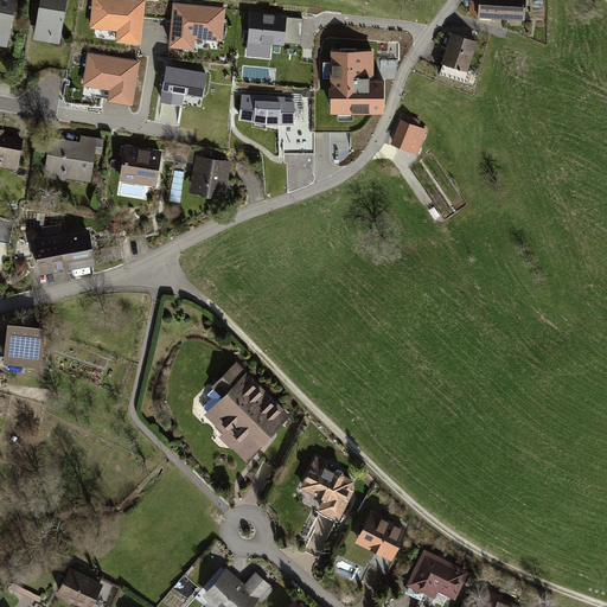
[(11,0),(0,0),(0,45),(8,48),(19,1),(11,0)]
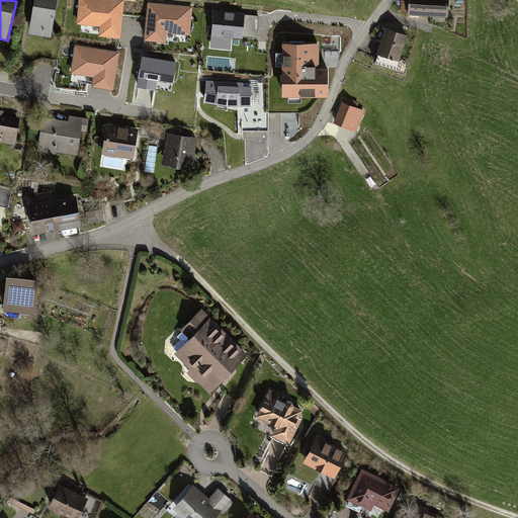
[(60,0),(36,0),(30,34),(54,38),(60,0)]
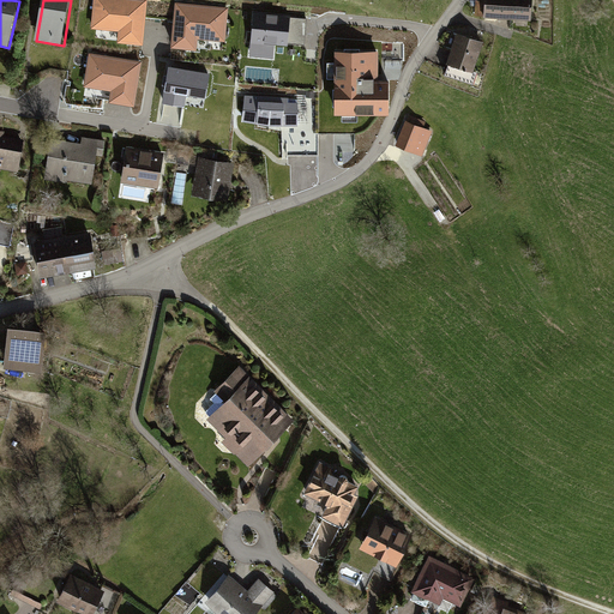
[(146,0),(94,0),(91,30),(119,32),(118,44),(143,47),(146,0)]
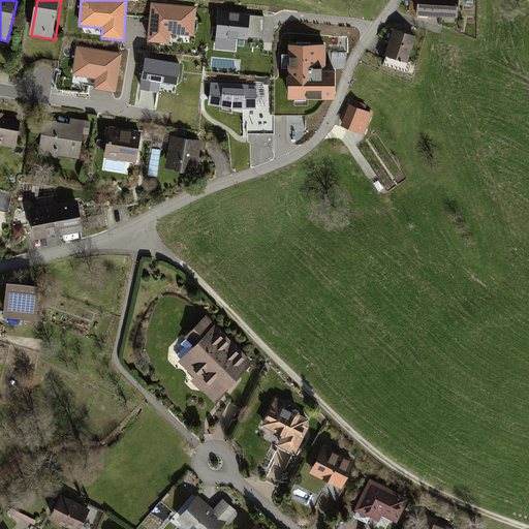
[(415,0),(414,11),(455,14),(456,0),(415,0)]
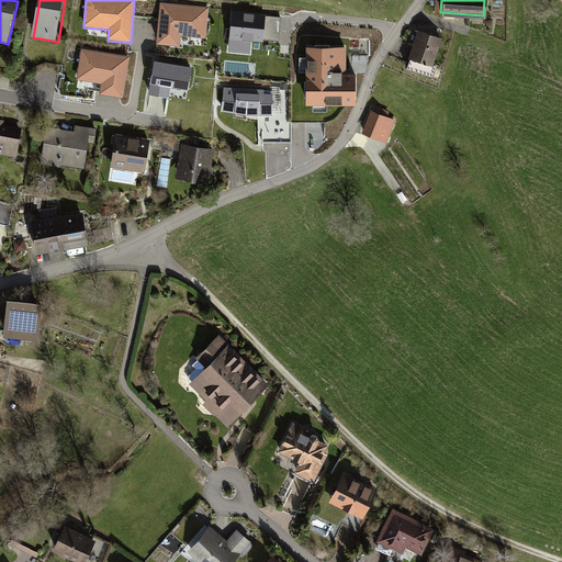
[(209,8),(160,3),(156,45),(180,48),(181,37),(205,40),(209,8)]
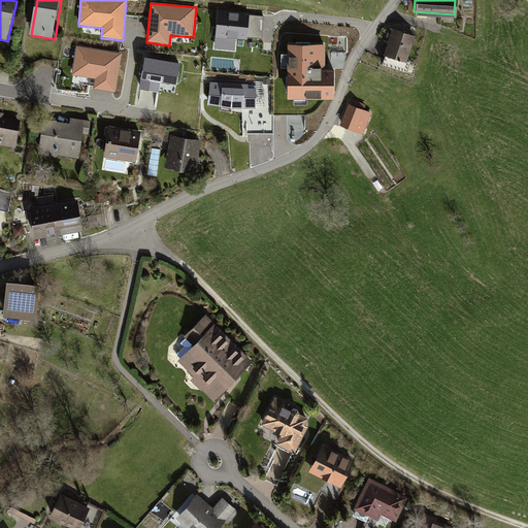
[(261,39),(263,17),(219,11),(215,50),(234,52),(236,36),(261,39)]
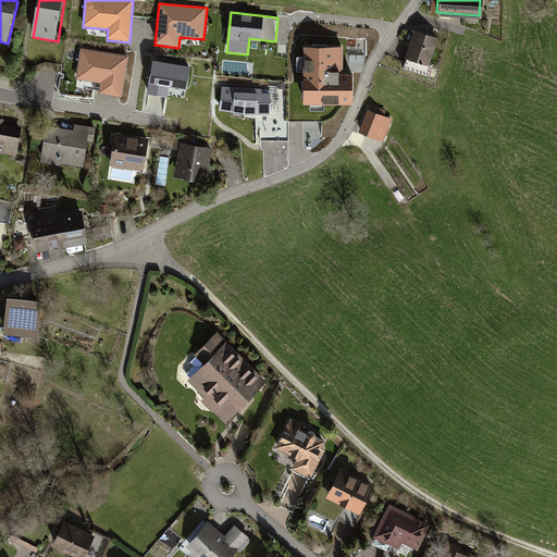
[(436,36),(410,28),(401,57),(426,64),(436,36)]
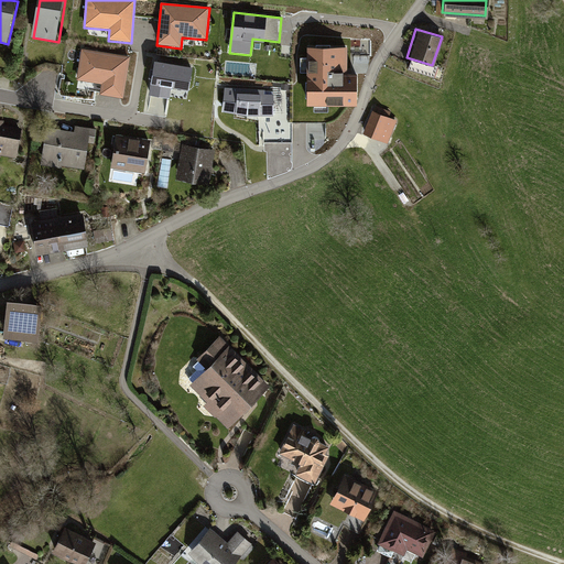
[(349,46),(307,45),(306,108),(358,108),(358,75),(348,75),(349,46)]
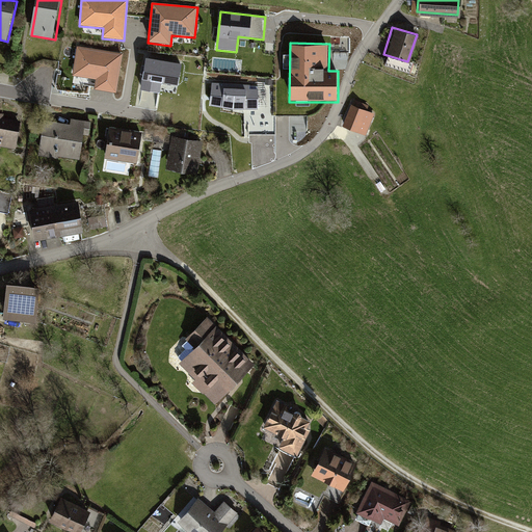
[(124,54),(78,47),(73,77),(97,80),(95,90),(116,94),(124,54)]
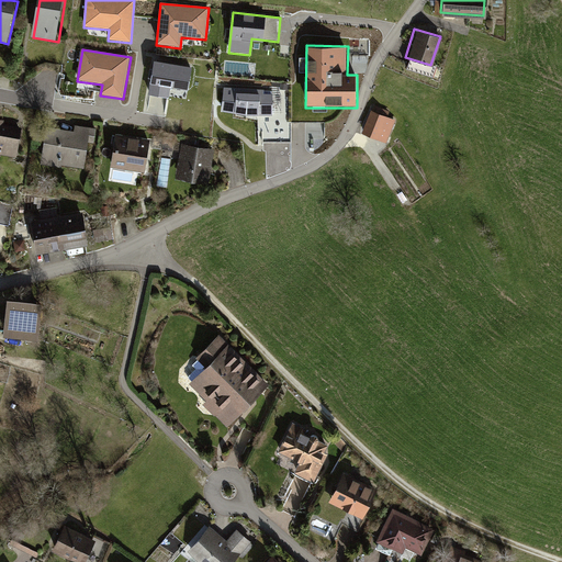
[(191,69),(156,64),(150,96),(169,98),(170,89),(188,92),(191,69)]
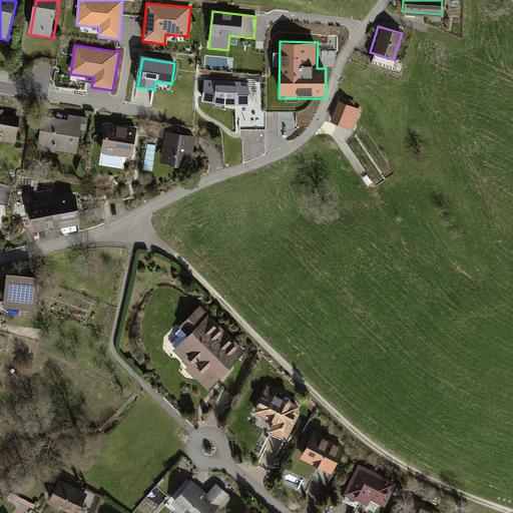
[(248,82),(204,80),(202,102),(225,106),(249,105),(248,82)]
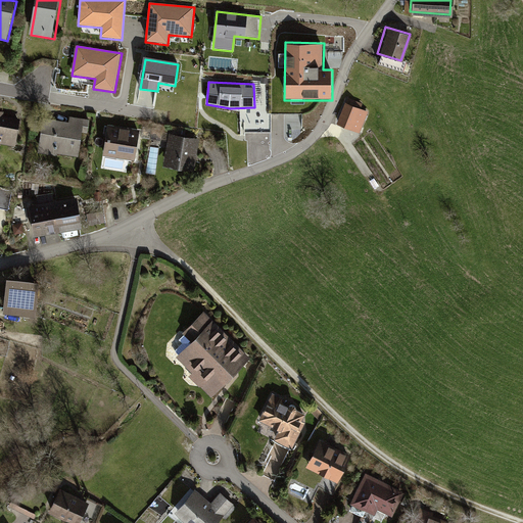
[(346,102),(338,125),(361,133),(369,111),(346,102)]
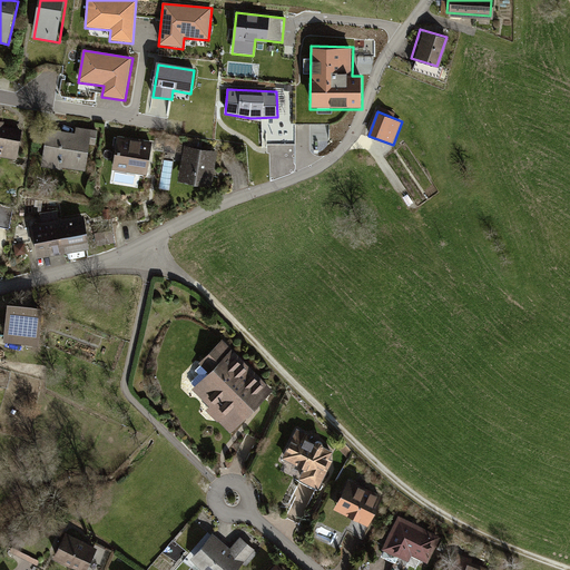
[(5,124),(0,123),(0,158),(21,163),(27,133),(3,128),(5,124)]
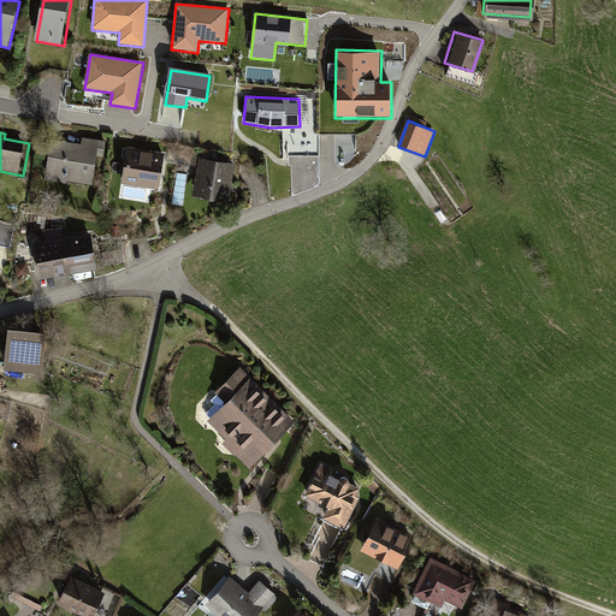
[(101,148),(52,142),(47,182),(95,188),(101,148)]
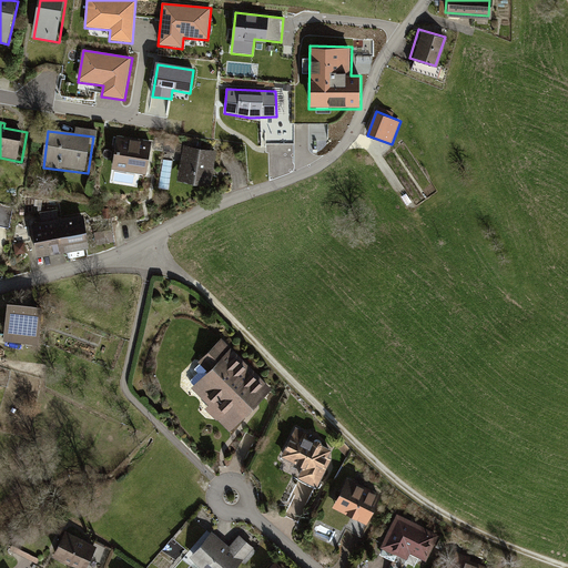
[(154,142),(119,137),(113,172),(150,176),(154,142)]
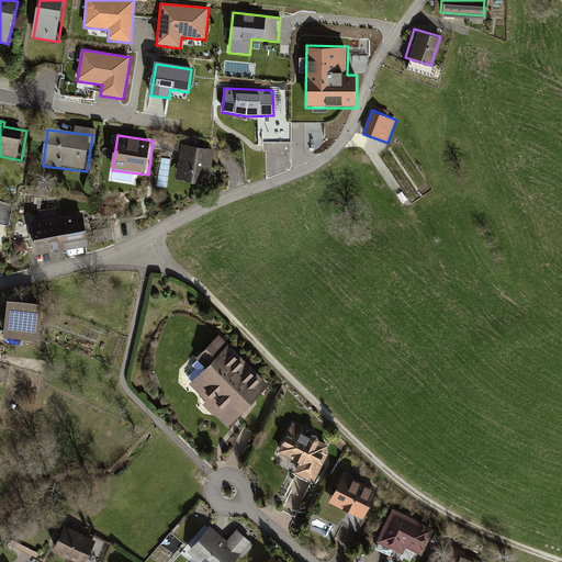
[(216,152),(182,146),(177,181),(211,187),(216,152)]
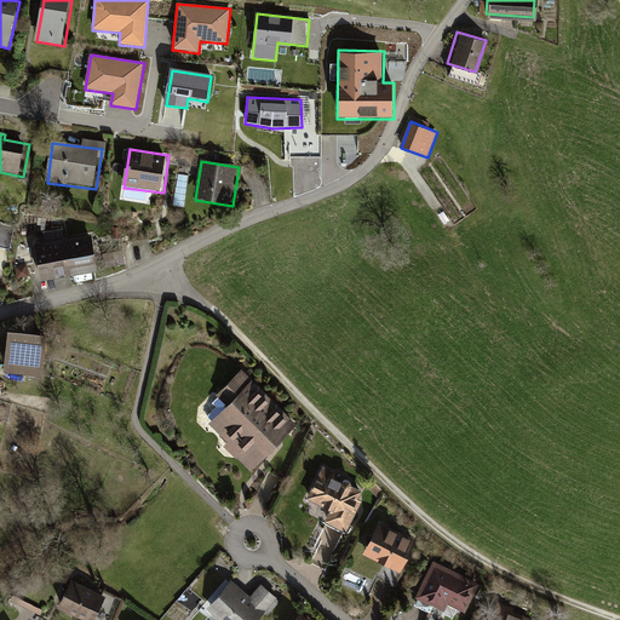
[(16,229),(0,225),(0,248),(11,251),(16,229)]
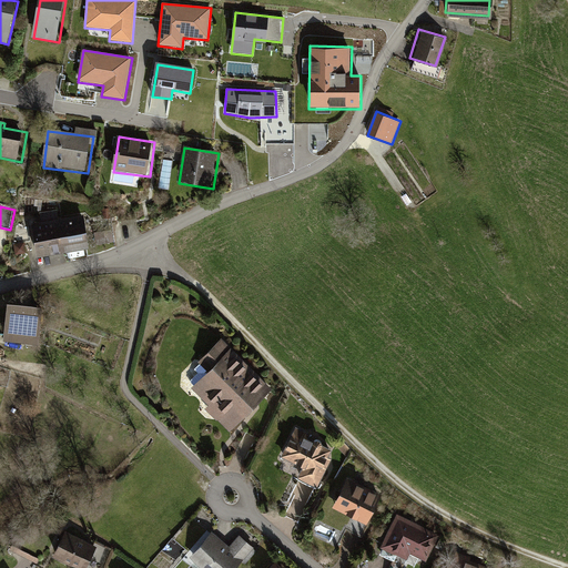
[(84,216),(33,225),(40,260),(90,251),(84,216)]
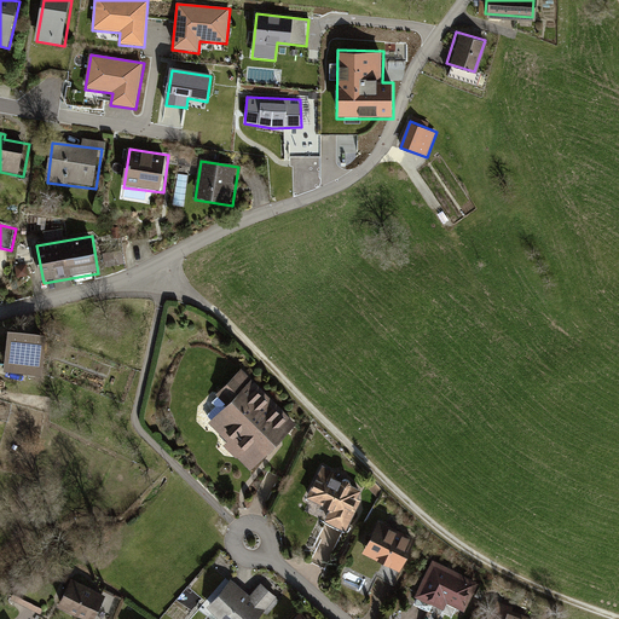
[(50,337),(10,333),(6,374),(46,379),(50,337)]
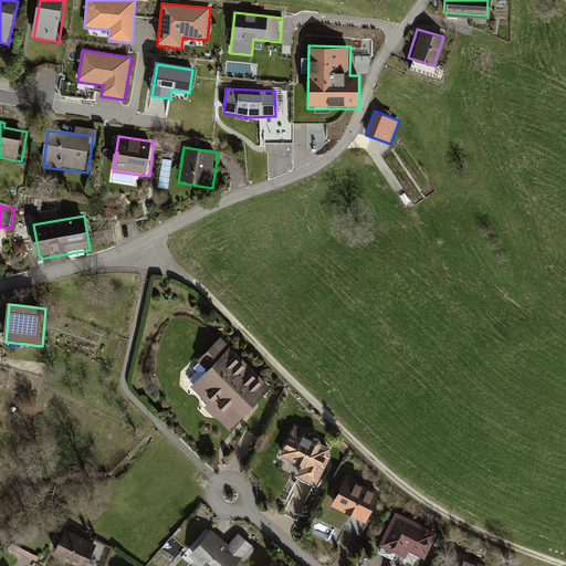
[(209,369),(192,386),(210,402),(206,407),(230,430),(273,387),(222,336),(200,359),(209,369)]
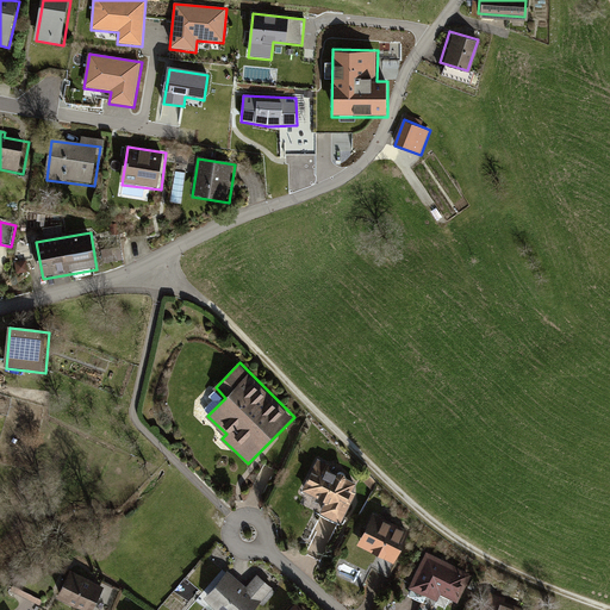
[(362,480),(319,459),(304,487),(328,499),(322,511),(342,521),(362,480)]
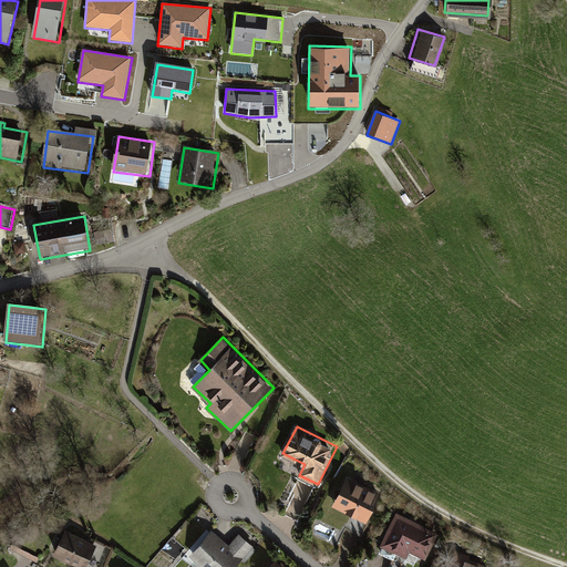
[(383,493),(348,475),(333,505),(369,522),(383,493)]
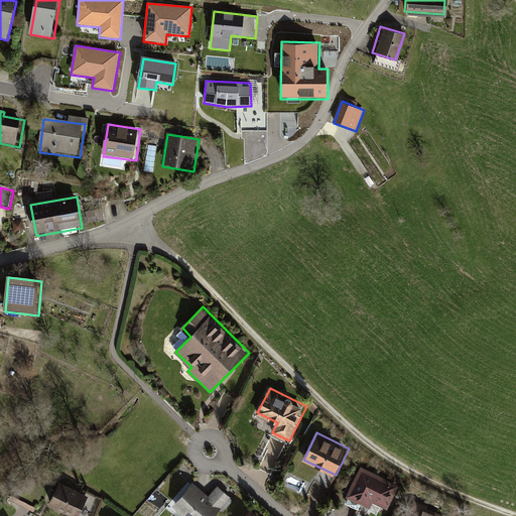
[(182,461),(138,511),(145,515),(155,515),(194,478),(191,469),(187,465),(182,461)]
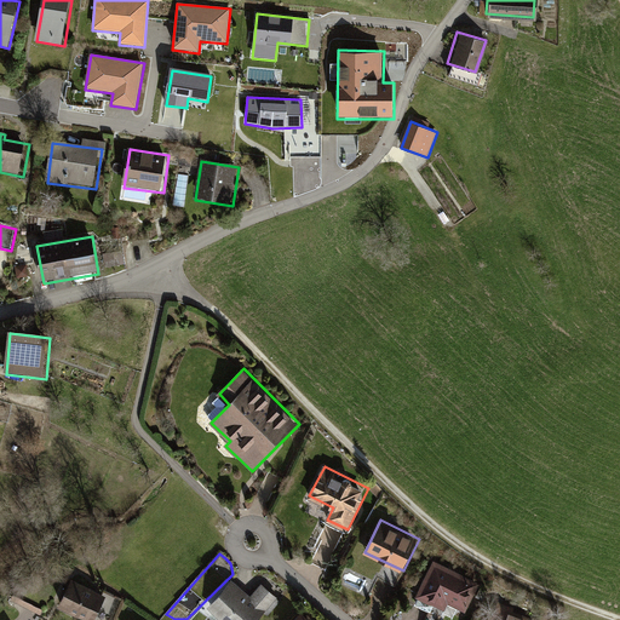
[(480,583),(434,560),(417,593),(446,608),(448,602),(466,610),(480,583)]
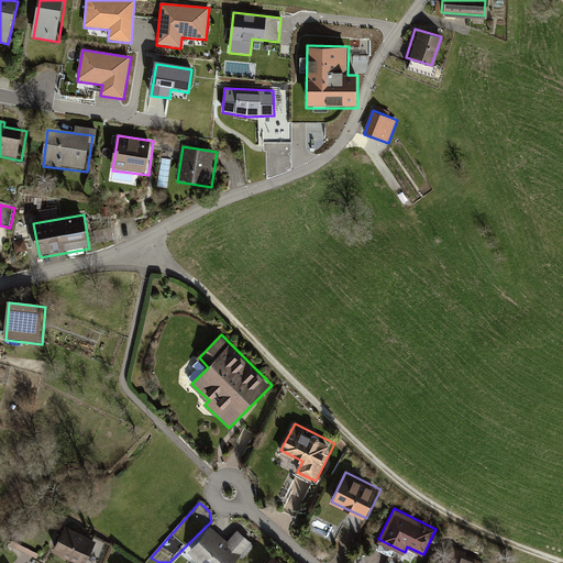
[(87,562),(99,542),(67,525),(54,548),(81,562),(87,562)]
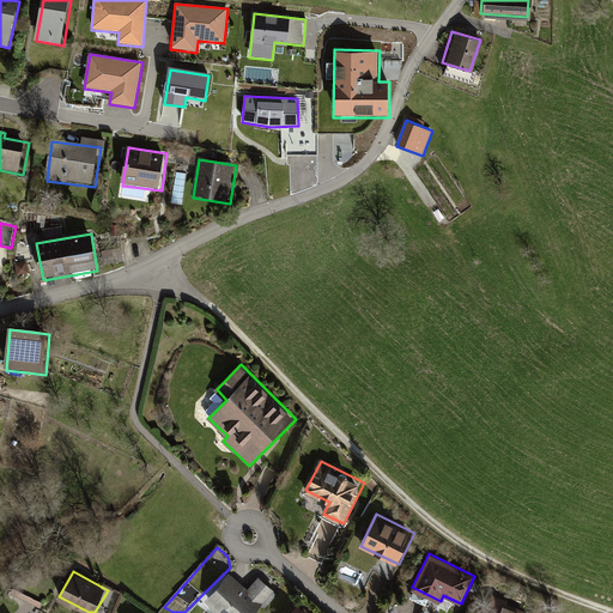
[(238,600),(220,584),(207,600),(223,612),(255,612),(275,590),(259,576),(238,600)]
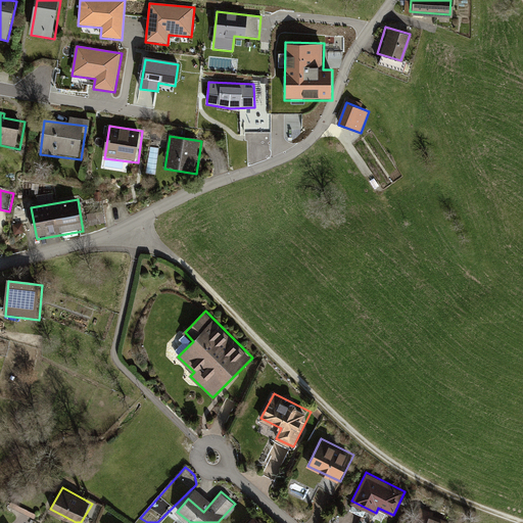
[(449,522),(421,511),(416,522),(449,522)]
